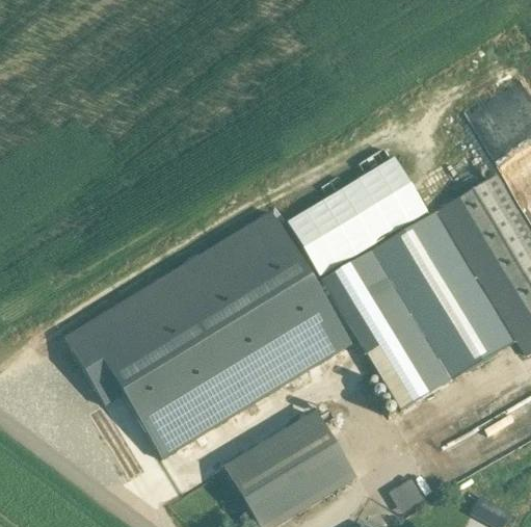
[(496,154),(520,138),(514,129),(528,120),(519,104),(479,128),(496,154)]
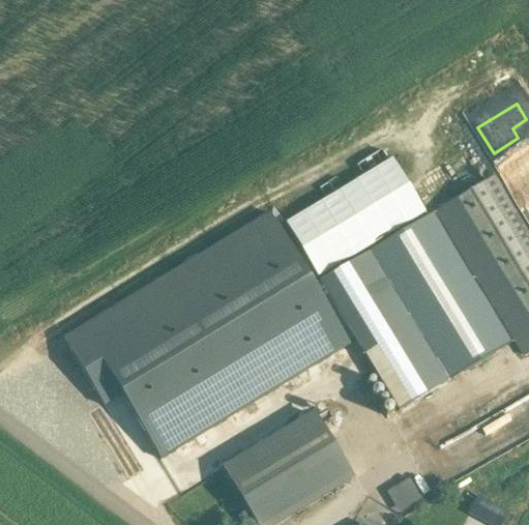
[(436,208),(524,353),(528,350),(528,230),(494,173),(436,208)]
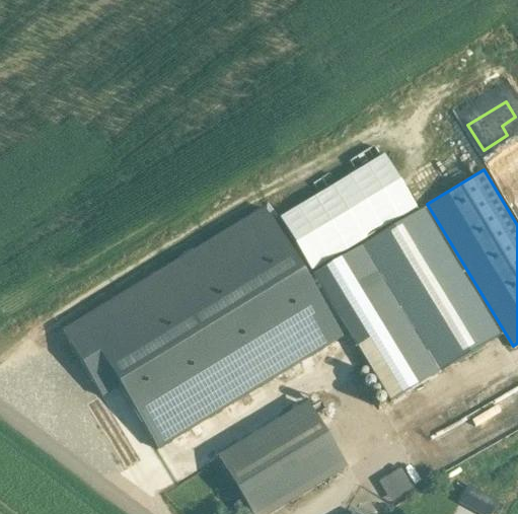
[(326,174),(311,180),(320,202),(350,190),(346,178),(330,185),(326,174)]
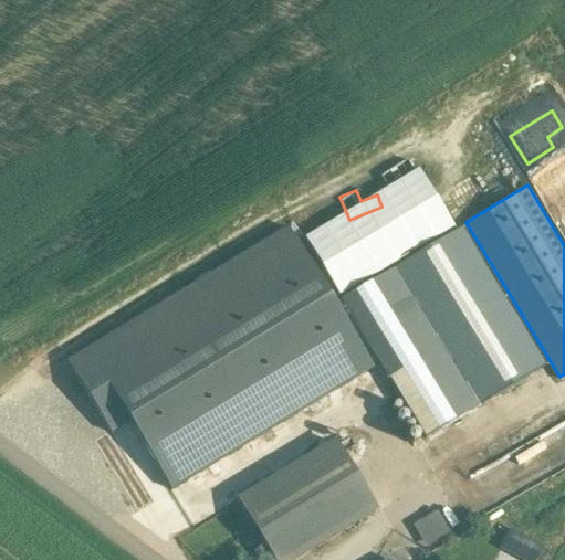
[(289,223),(70,357),(112,428),(132,416),(173,485),(374,363),(289,223)]
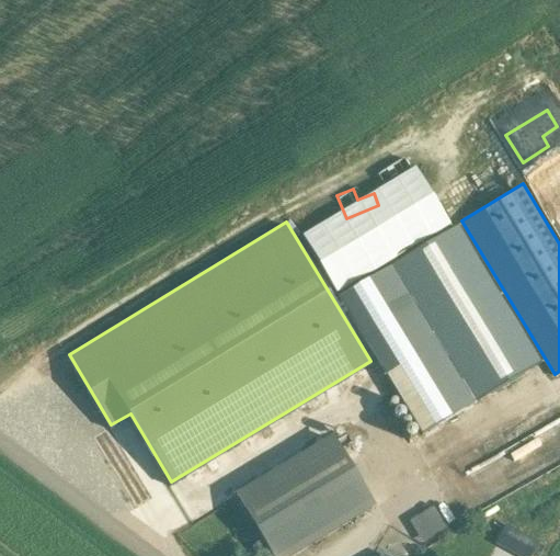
[(540,360),(457,222),(396,260),(478,397),(540,360)]
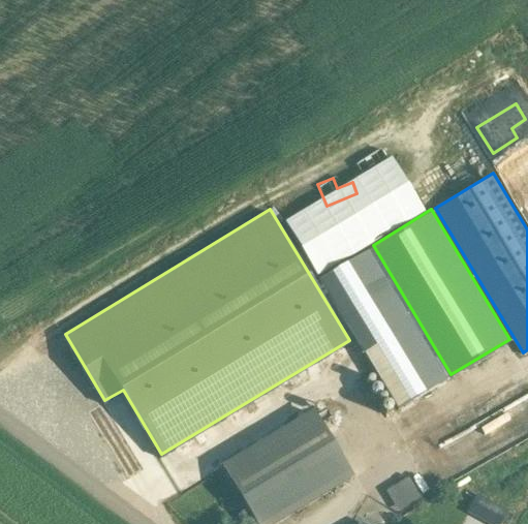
[(447,376),(369,247),(319,277),(399,405),(447,376)]
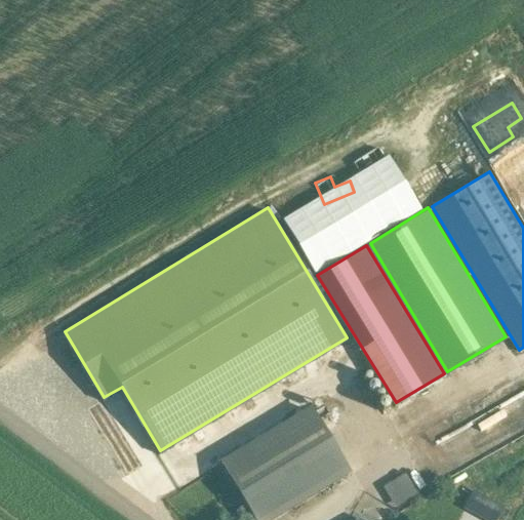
[(321,406),(224,454),(256,519),(265,519),(356,475),(321,406)]
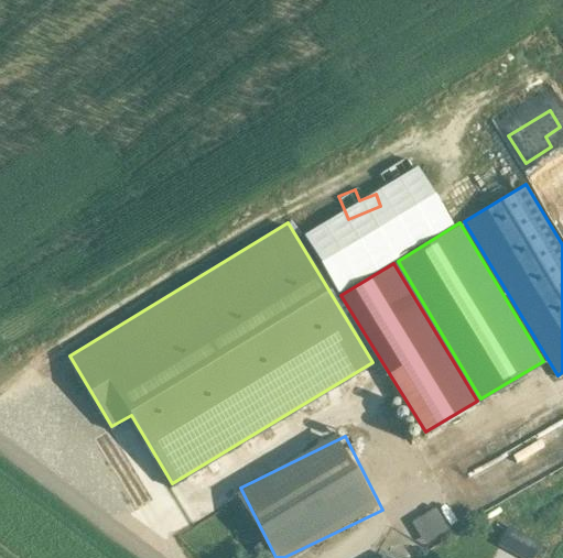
[(439,503),(414,517),(429,540),(452,525),(439,503)]
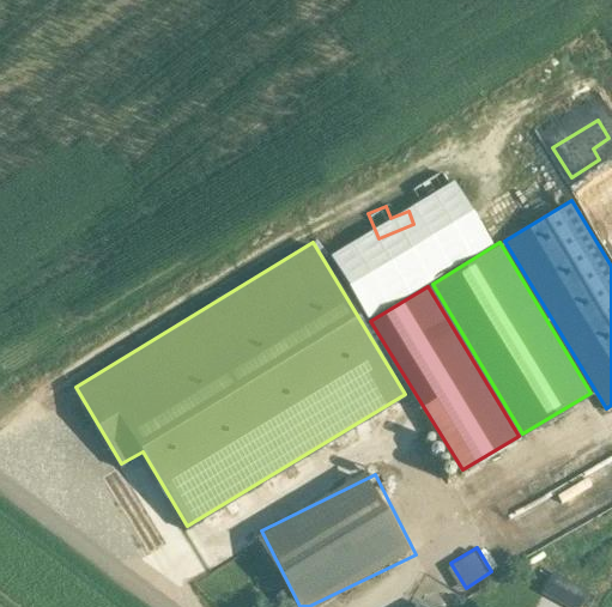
[(556,568),(544,587),(577,606),(581,606),(593,589),(556,568)]
